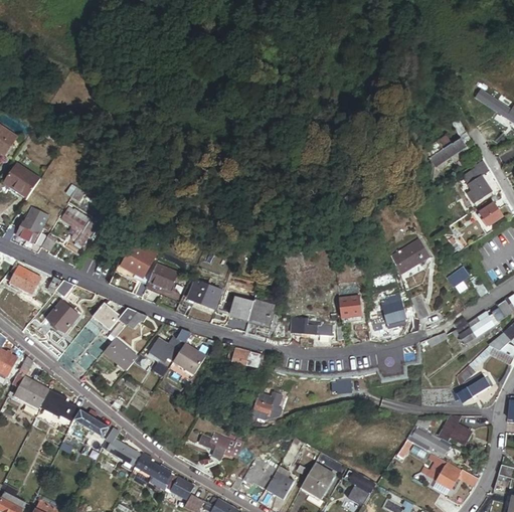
[(454,81),(462,74),(461,67),(450,75),(454,81)]
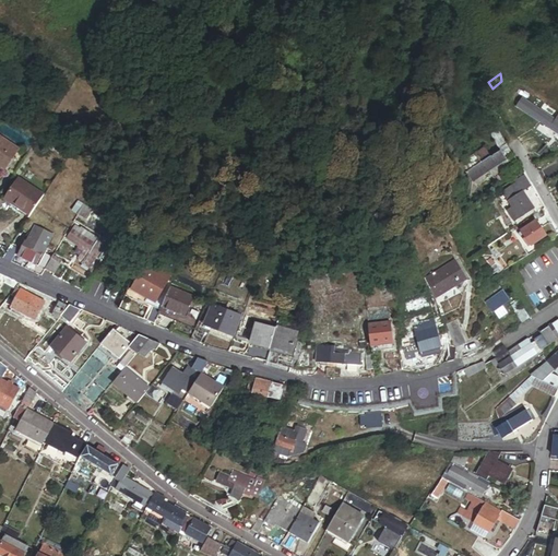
[(537,123),(543,114),(533,108),(527,118),(537,123)]
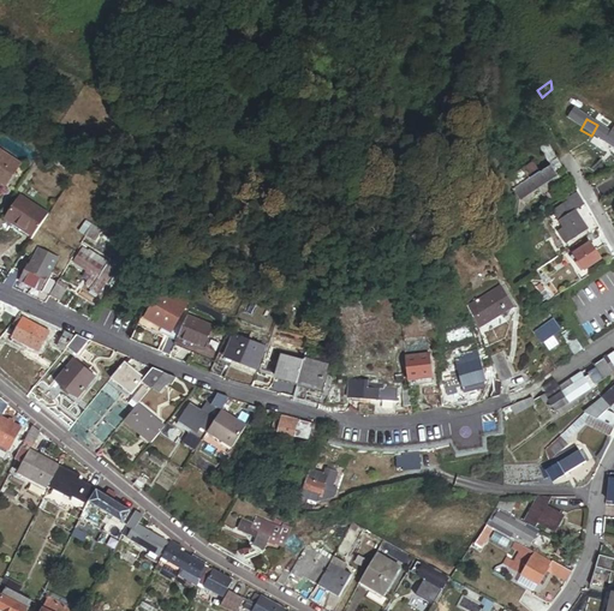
[(613,147),(613,135),(597,125),(591,136),(613,149),(613,147)]
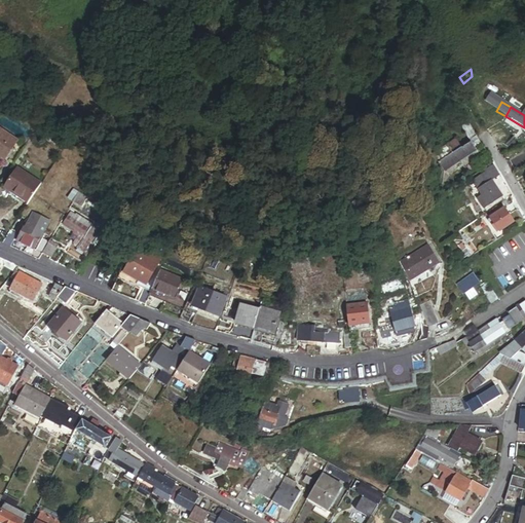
[(478,132),(469,118),(461,123),(471,137),(478,132)]
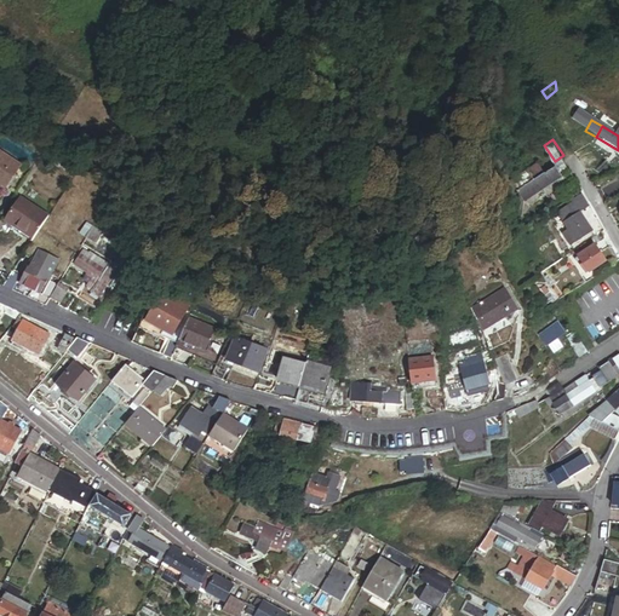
[(0,178),(5,182),(21,160),(0,145),(0,178)]
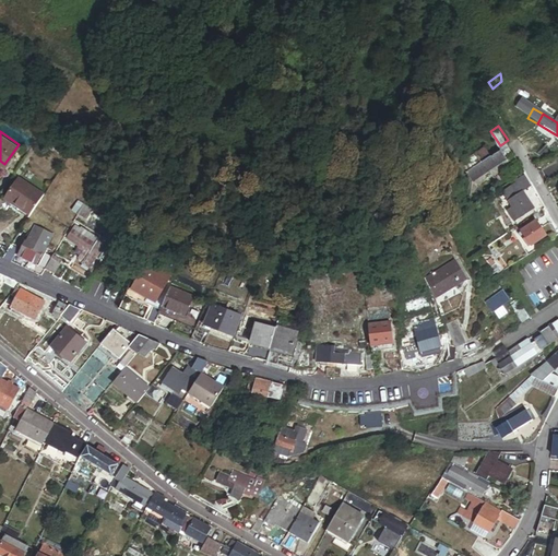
[(513,148),(508,140),(500,145),(506,153),(513,148)]
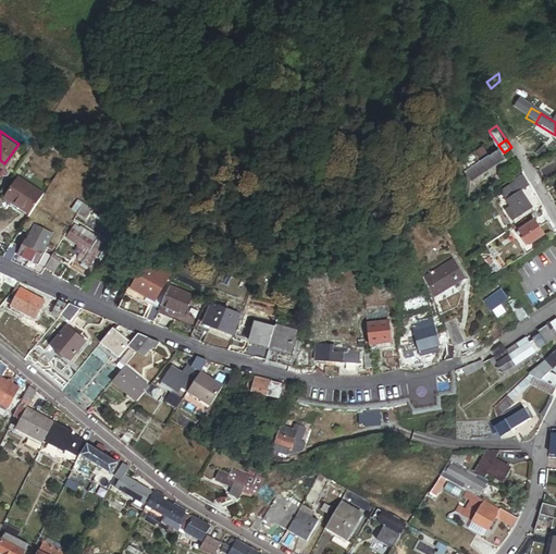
[(471,176),(505,155),(504,152),(498,145),(480,157),(466,167),(471,176)]
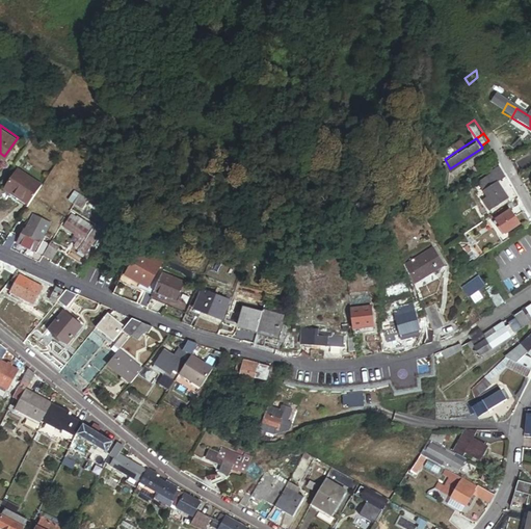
[(445,159),(458,150),(453,141),(439,151),(445,159)]
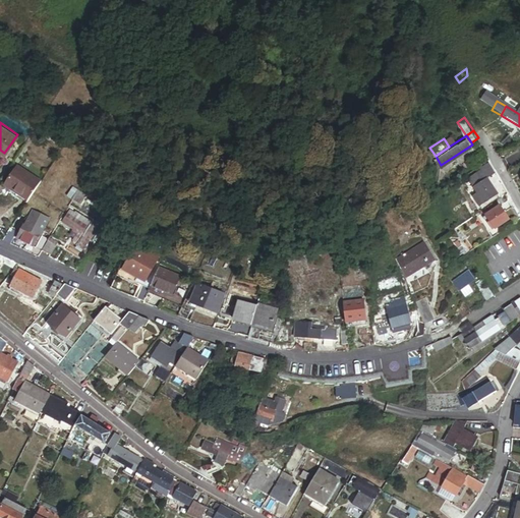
[(27,196),(41,176),(18,161),(5,181),(27,196)]
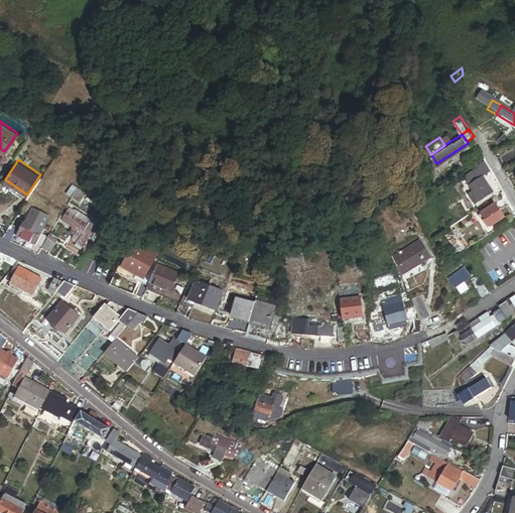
[(491,191),(481,175),(488,170),(482,161),(471,168),(472,169),(459,178),(475,203),(491,191)]
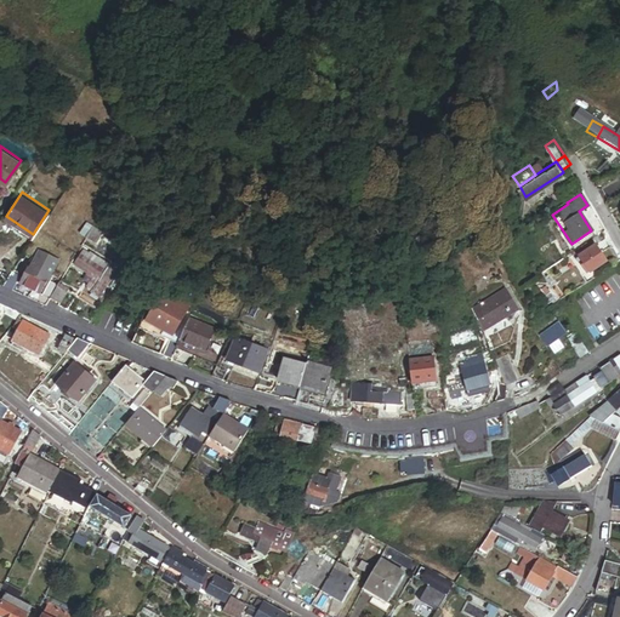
[(85,235),(92,223),(85,220),(79,230),(85,235)]
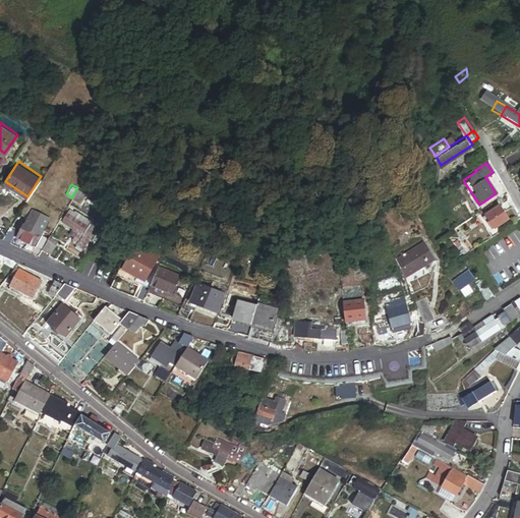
[(79,202),(85,192),(77,187),(71,197),(79,202)]
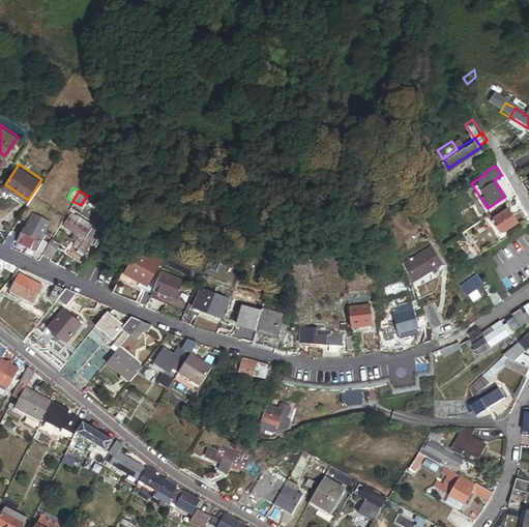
[(500,234),(518,223),(508,209),(492,221),(500,234)]
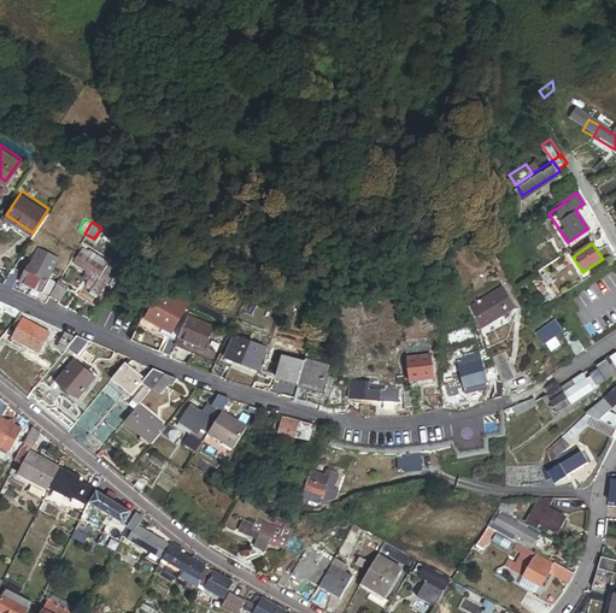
[(103,266),(106,260),(87,249),(87,251),(83,248),(82,251),(78,248),(72,260),(86,267),(105,280),(110,271),(103,266)]
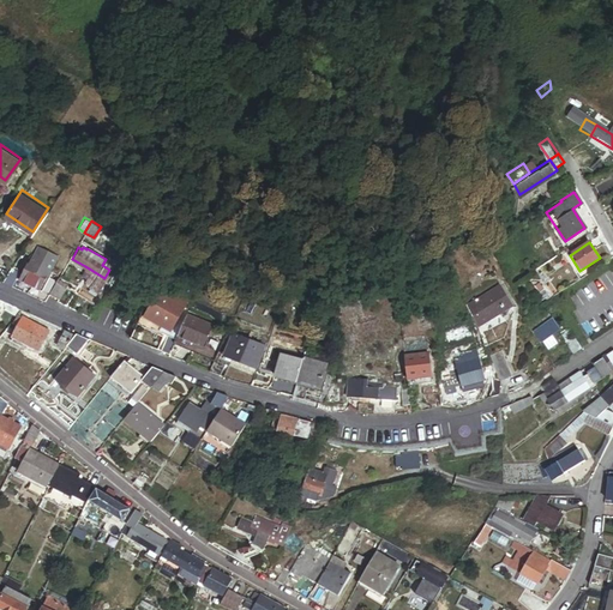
[(109,270),(114,261),(106,257),(106,259),(102,265),(109,270)]
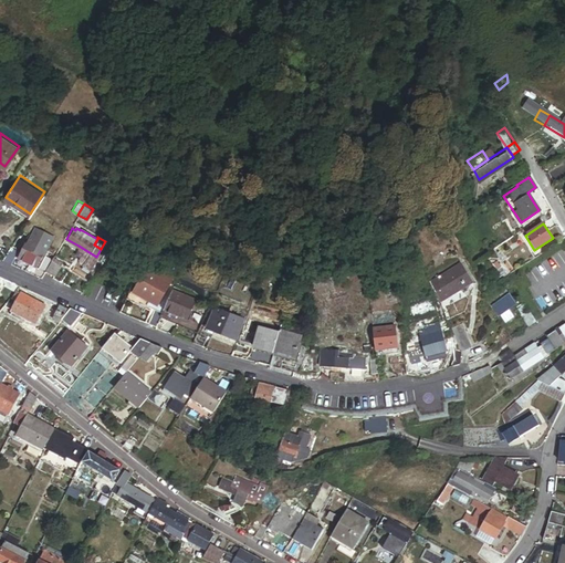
[(38,267),(46,248),(25,238),(17,256),(38,267)]
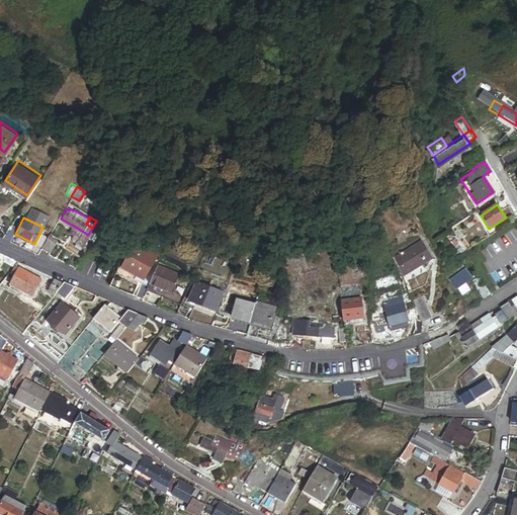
[(8,239),(15,228),(9,224),(0,236),(8,239)]
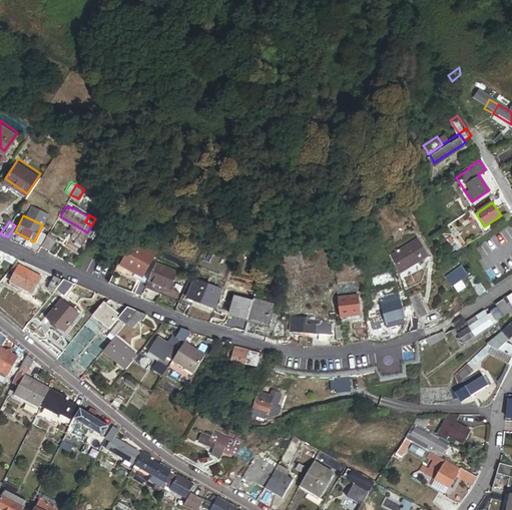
[(81,243),(87,232),(71,222),(69,224),(75,227),(73,231),(78,234),(75,239),(81,243)]
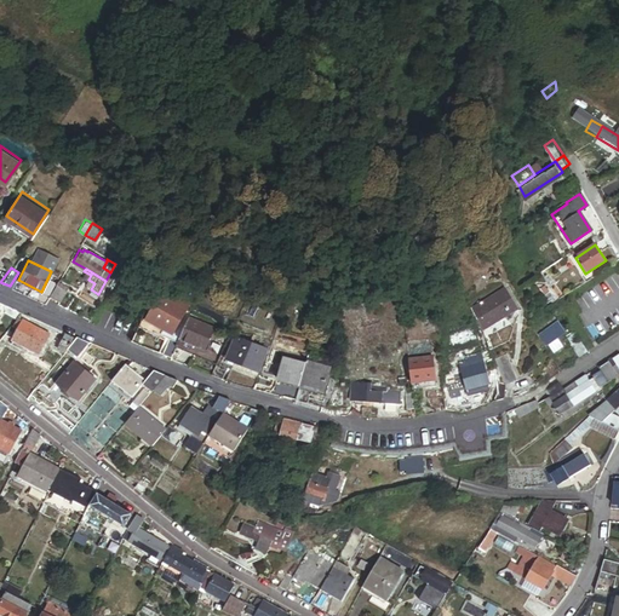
[(58,303),(67,289),(66,288),(56,283),(49,297),(58,303)]
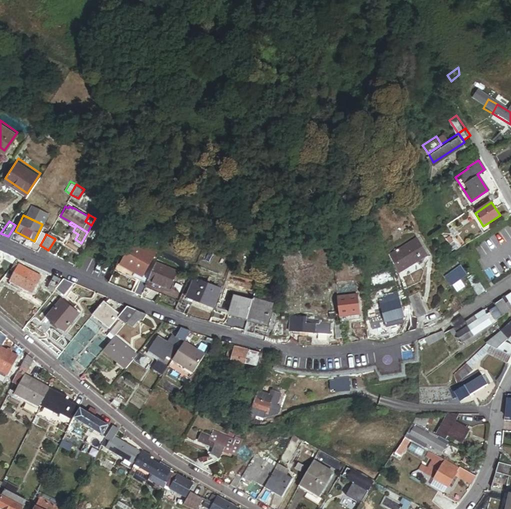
[(421,255),(411,237),(387,251),(394,271),(421,255)]
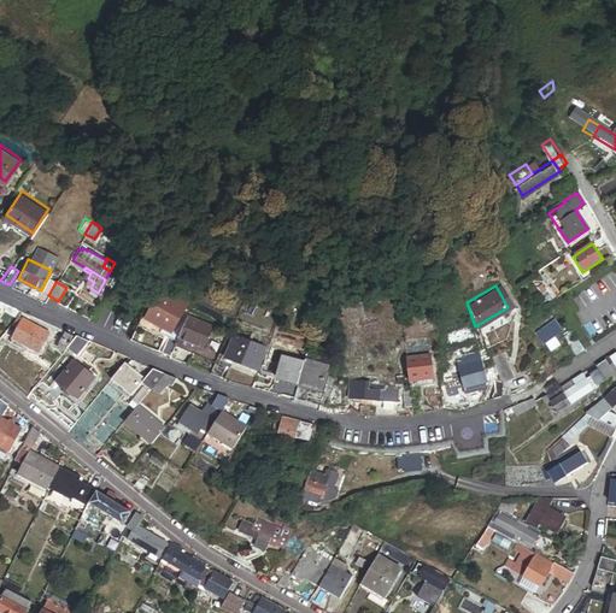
[(182,310),(165,301),(166,296),(158,293),(148,311),(157,316),(164,319),(174,324),(182,310)]
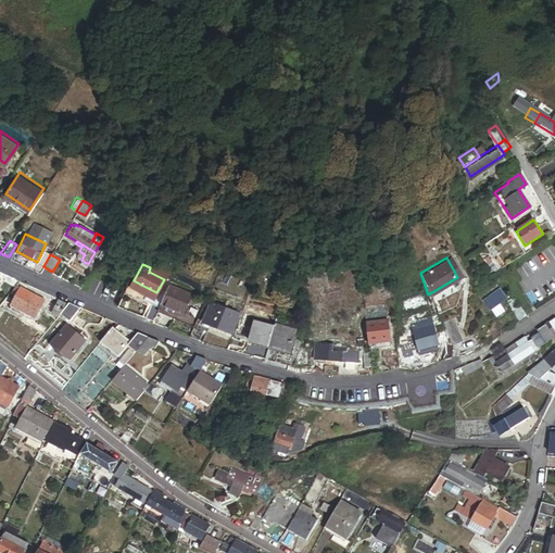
[(383,281),(382,272),(375,273),(375,283),(383,281)]
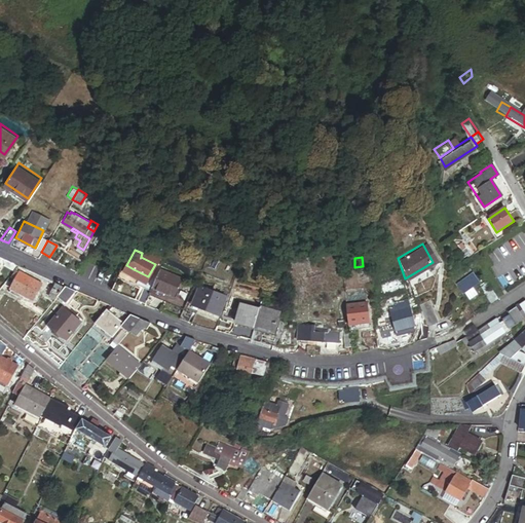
[(479,282),(465,261),(448,271),(456,284),(457,283),(462,292),(471,287),(479,282)]
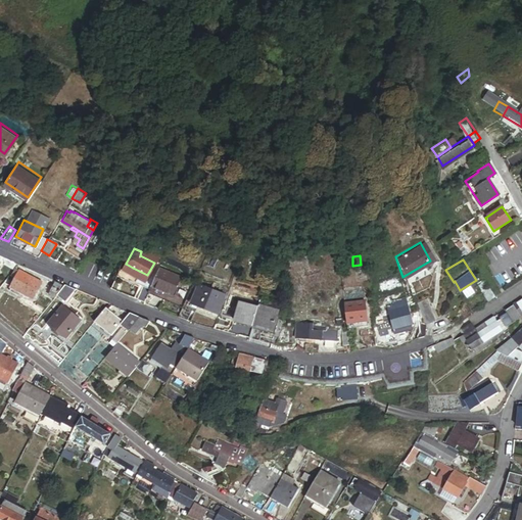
[(32,296),(41,279),(15,266),(13,268),(11,273),(14,275),(9,285),(32,296)]
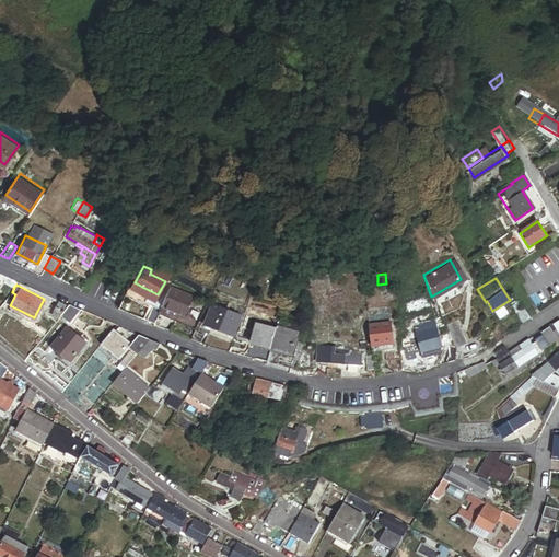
[(184,313),(193,293),(171,285),(163,304),(184,313)]
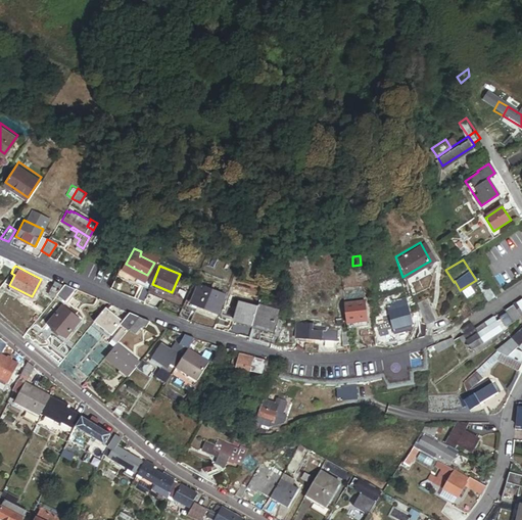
[(55,293),(60,282),(53,278),(52,280),(48,279),(44,286),(49,288),(48,293),(54,295),(55,293)]
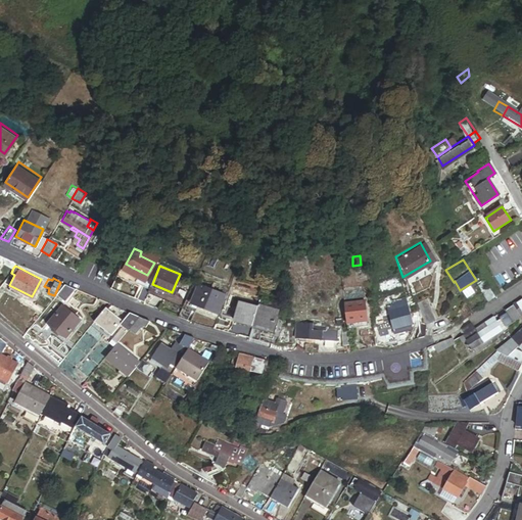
[(494,296),(483,278),(477,282),(481,290),(480,290),(487,301),(494,296)]
